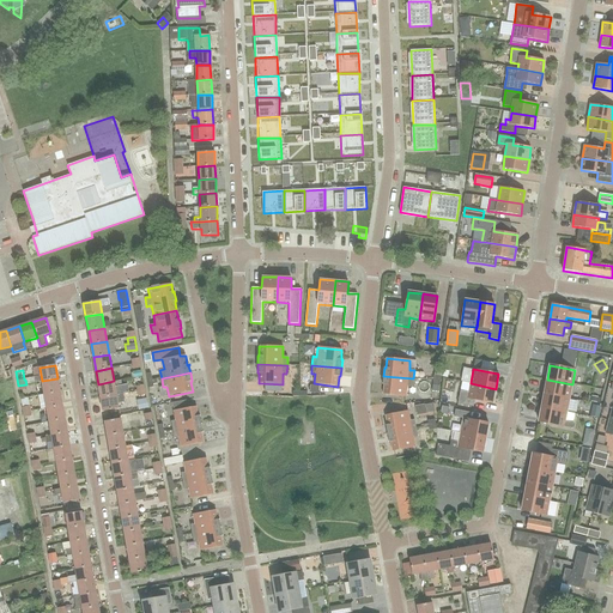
[(412,387),(413,378),(383,376),(382,384),(384,386),(383,394),(406,398),(407,387),(412,387)]
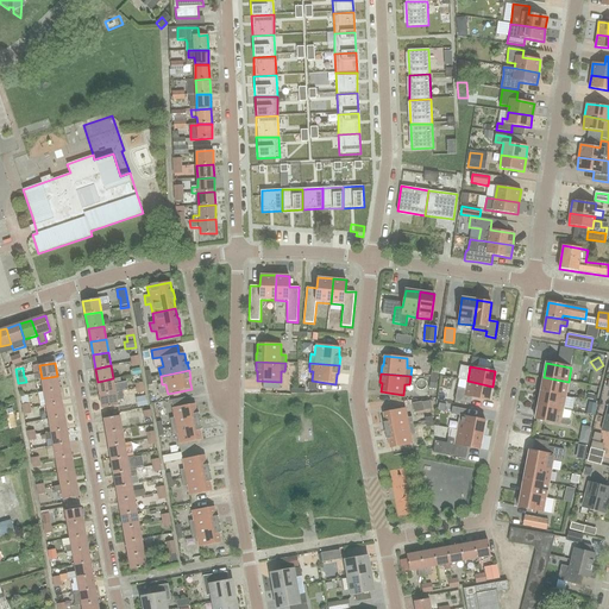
[(44,393),(60,389),(57,376),(42,378),(44,393)]
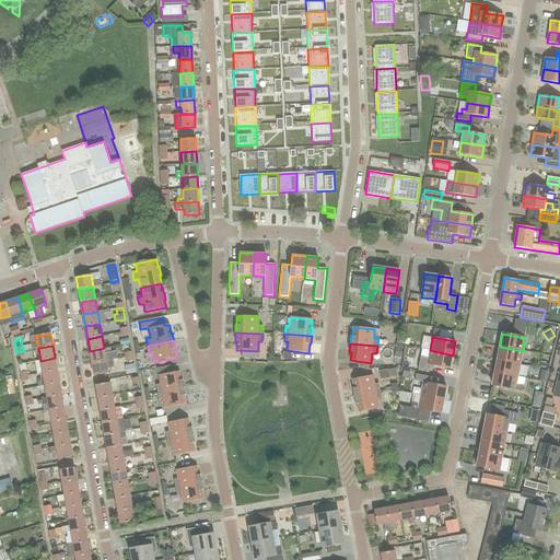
[(523,351),(500,347),(497,360),(520,364),(523,351)]
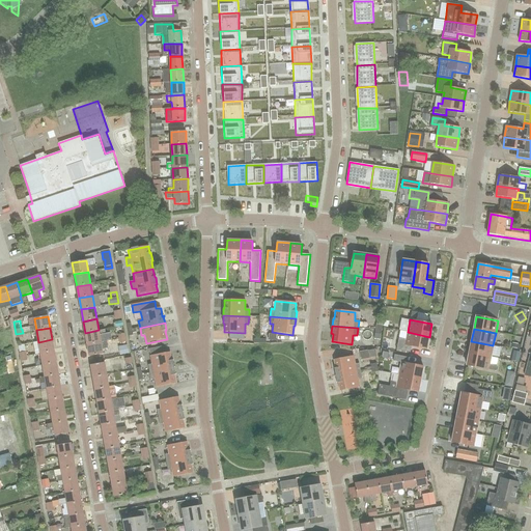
[(109,332),(100,333),(99,330),(85,333),(87,344),(106,341),(111,340),(109,332)]
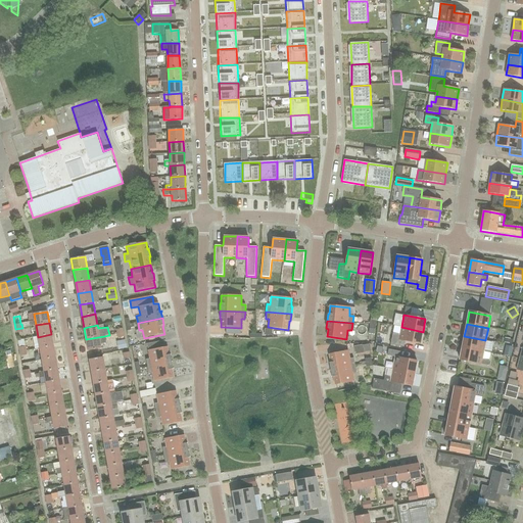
[(423,332),(401,327),(398,340),(392,338),(390,345),(403,347),(406,341),(420,344),(423,332)]
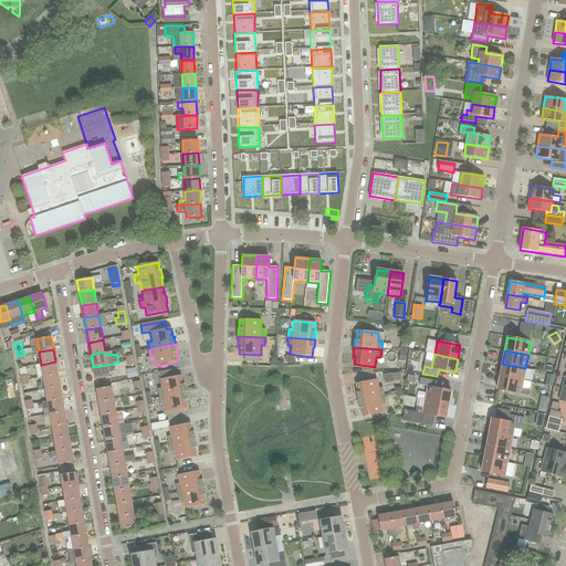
[(43,377),(58,375),(55,362),(41,365),(43,377)]
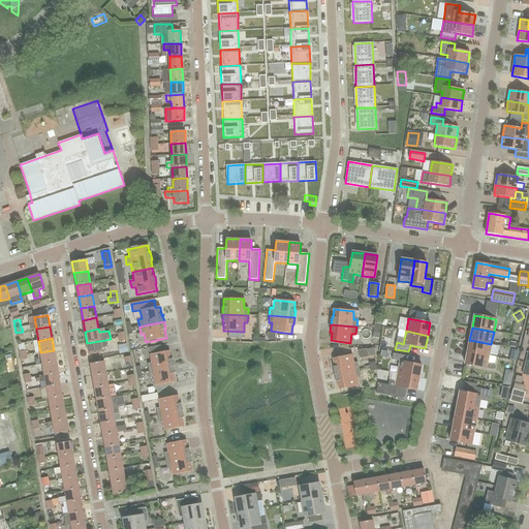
[(105,340),(87,343),(89,355),(102,352),(102,348),(107,348),(105,340)]
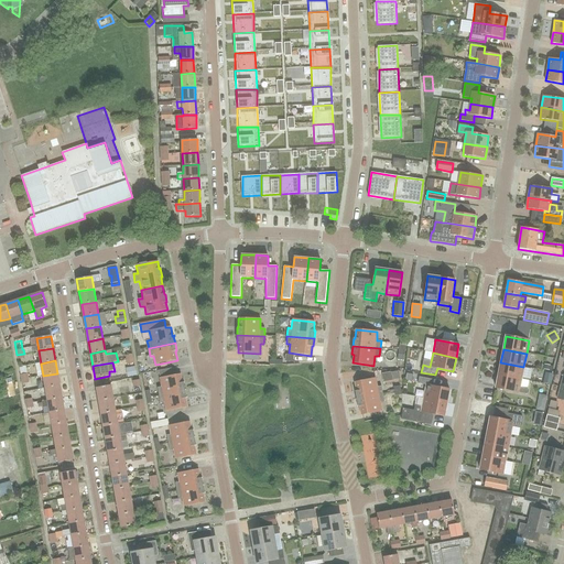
[(500,362),(498,375),(521,380),(523,367),(500,362)]
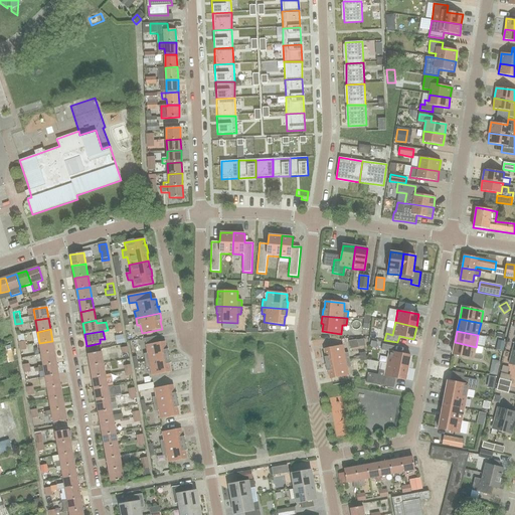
[(17,336),(19,346),(26,345),(24,334),(17,336)]
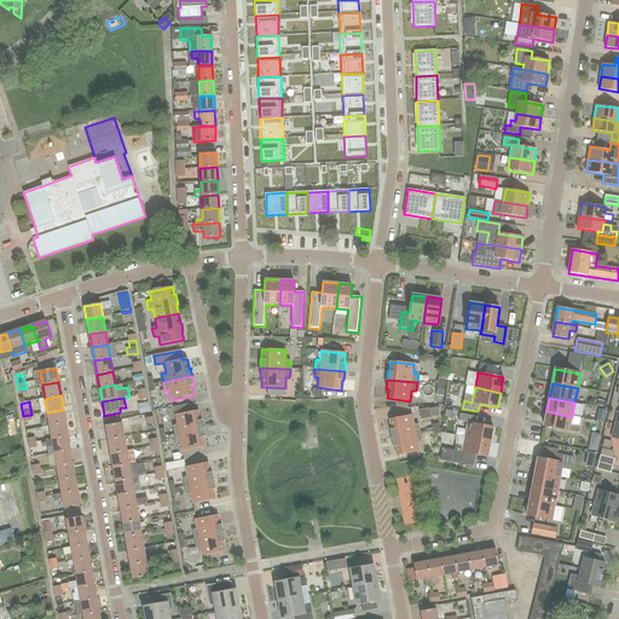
[(429,418),(438,417),(437,408),(428,409),(429,418)]
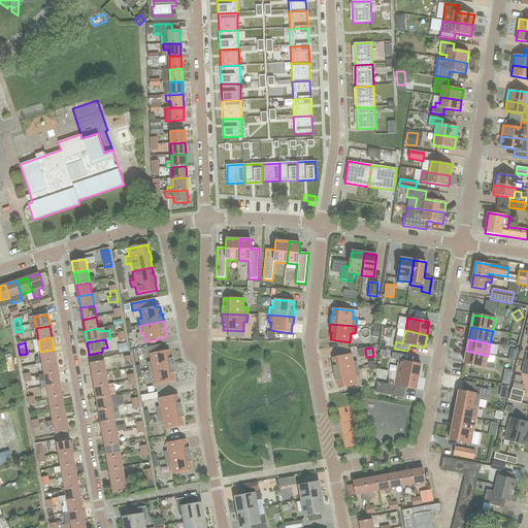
[(42,363),(56,361),(54,350),(40,352),(42,363)]
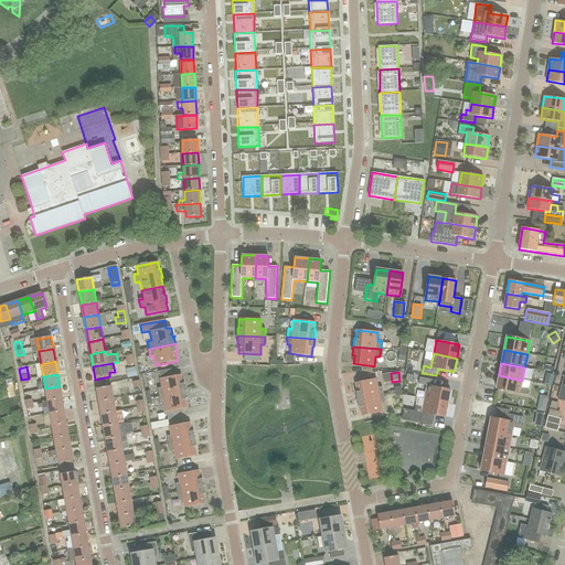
[(159,396),(185,392),(184,383),(183,384),(181,374),(159,379),(161,387),(157,388),(159,396)]
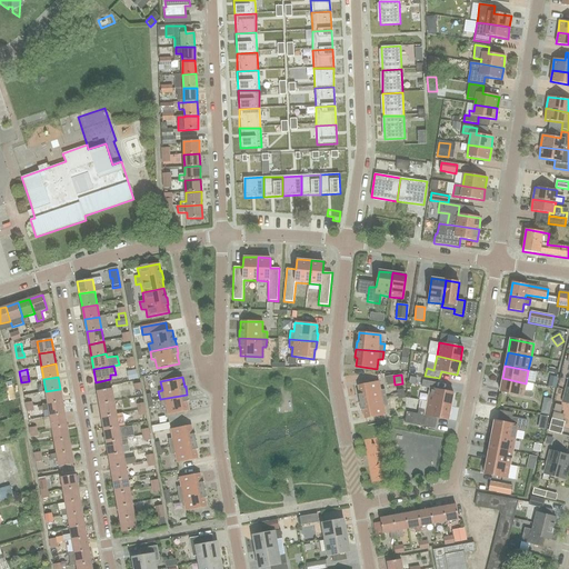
[(526,383),(502,378),(500,392),(531,398),(532,392),(525,391),(526,383)]
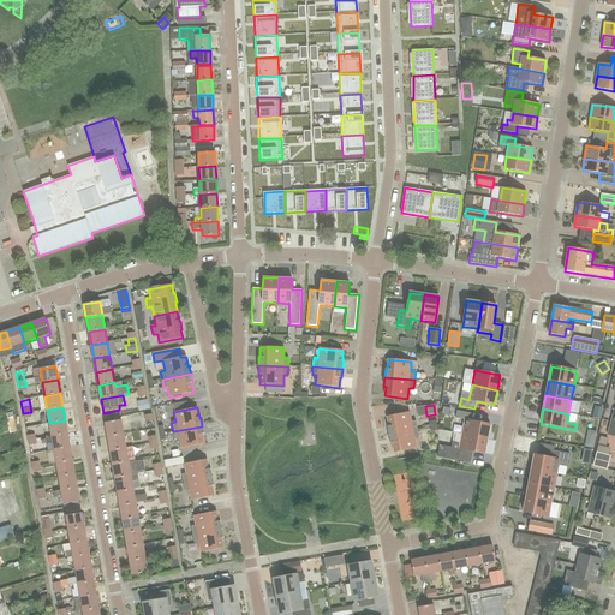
[(490,425),(470,421),(471,415),(457,411),(455,418),(465,421),(463,435),(488,440),(490,425)]
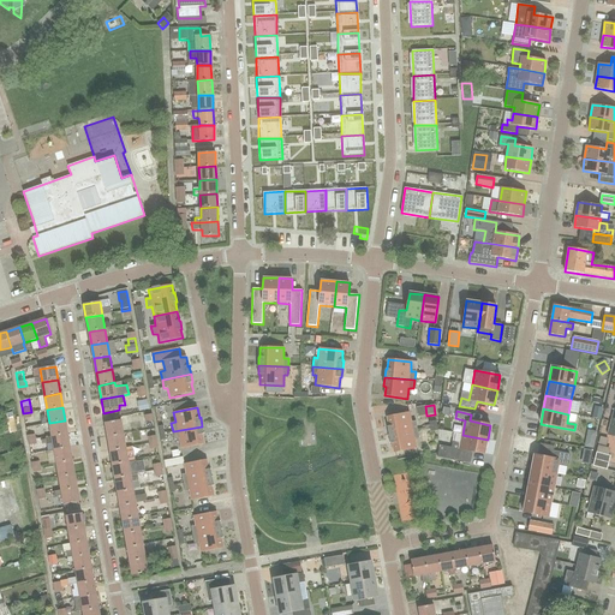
[(388,435),(417,430),(416,422),(411,422),(410,412),(386,417),(388,427),(387,427),(388,435)]
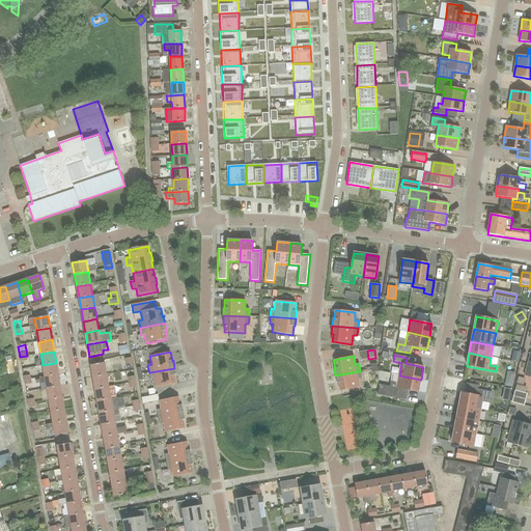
[(92,378),(107,374),(105,366),(110,366),(109,359),(104,360),(105,363),(90,365),(92,378)]
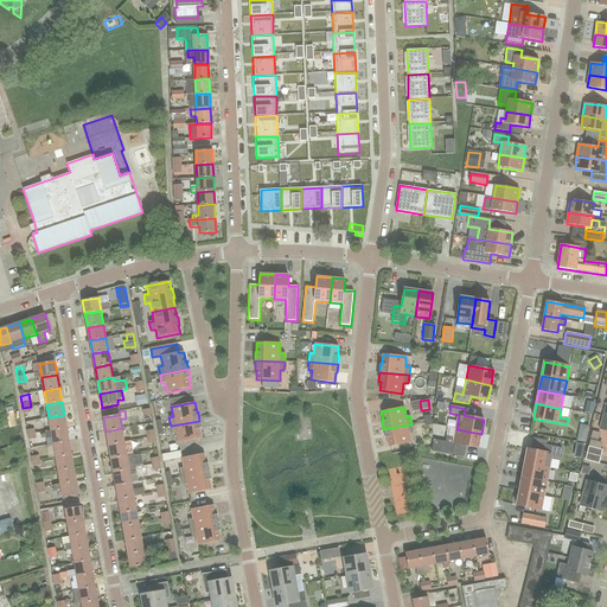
[(16,426),(13,411),(6,413),(8,427),(16,426)]
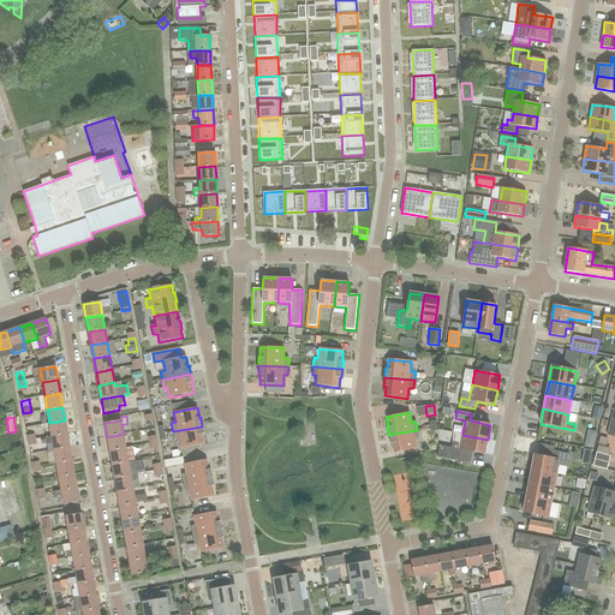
[(52,436),(67,434),(65,421),(49,423),(52,436)]
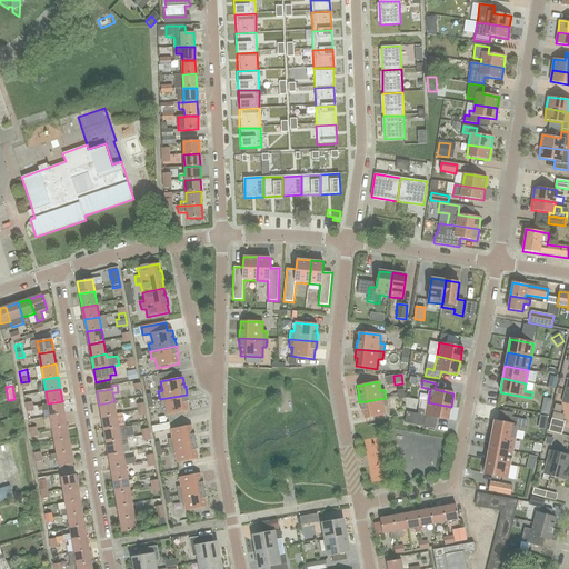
[(187,395),(160,399),(161,407),(166,406),(167,416),(189,411),(187,402),(188,401),(187,395)]
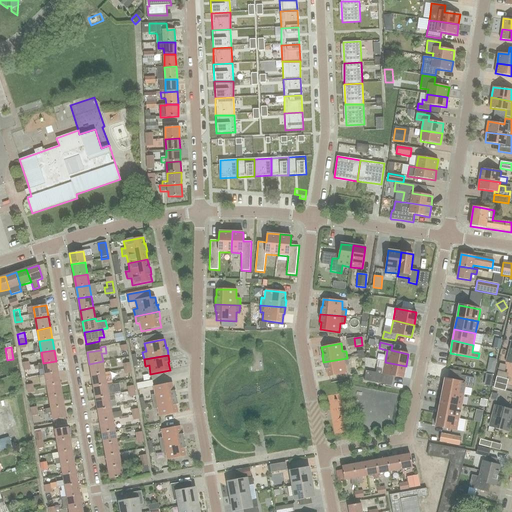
[(347,358),(323,362),(325,369),(326,369),(327,377),(347,373),(345,365),(348,364),(347,358)]
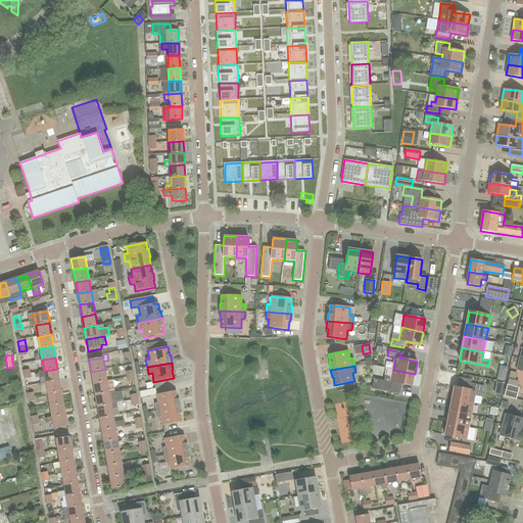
[(57,369),(44,371),(45,377),(46,383),(59,380),(57,369)]
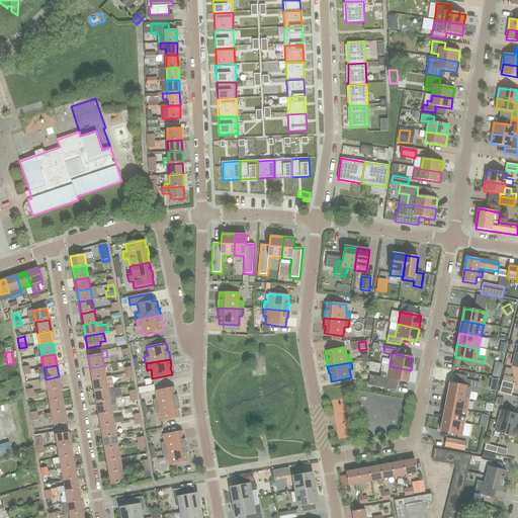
[(93,379),(106,377),(104,365),(90,368),(93,379)]
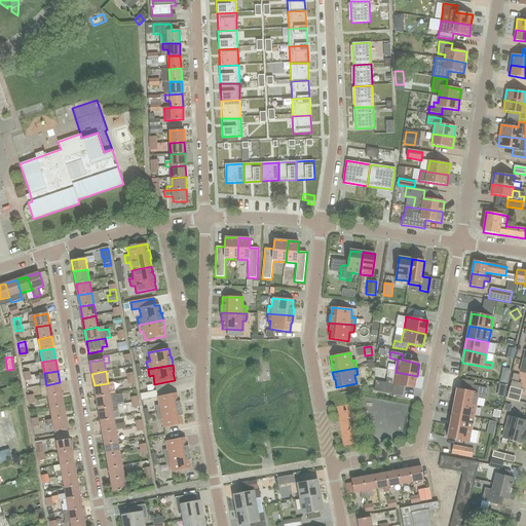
[(417,376),(396,372),(393,380),(386,379),(385,383),(380,381),(378,391),(391,395),(393,384),(414,388),(417,376)]
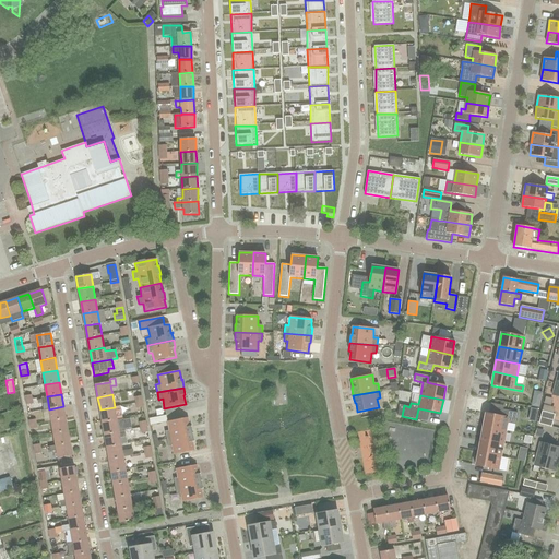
[(546,397),(544,404),(551,406),(552,399),(546,397)]
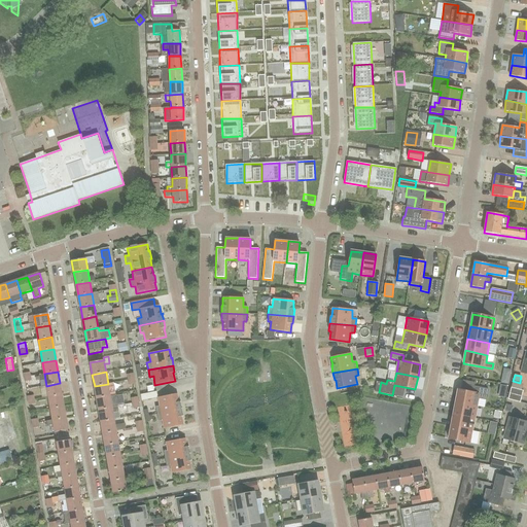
[(502,377),(500,383),(508,385),(510,378),(502,377)]
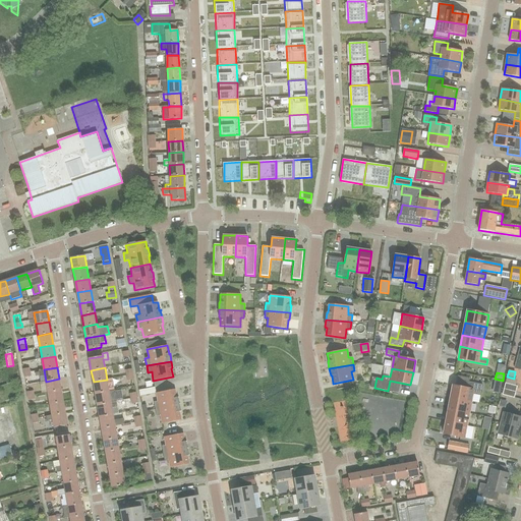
[(48,393),(61,390),(59,379),(46,382),(48,393)]
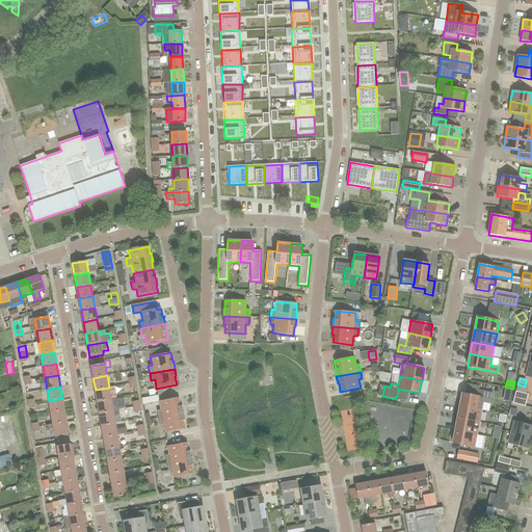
[(98,402),(111,399),(109,388),(96,390),(98,402)]
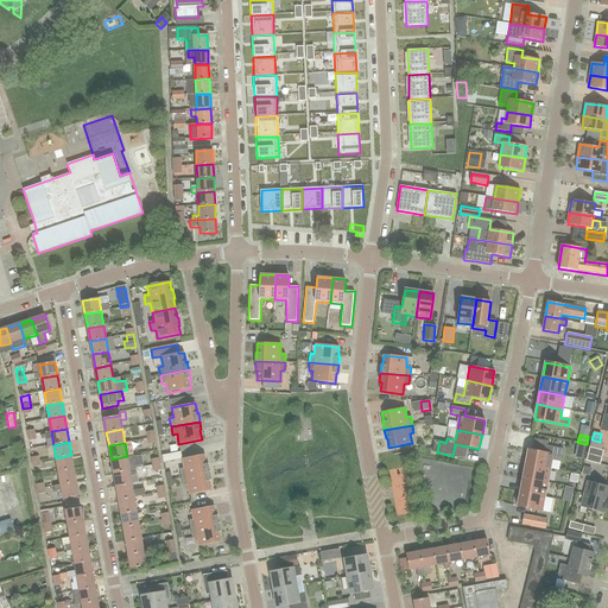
[(546,453),(529,450),(526,463),(550,468),(552,460),(561,462),(563,449),(548,445),(546,453)]
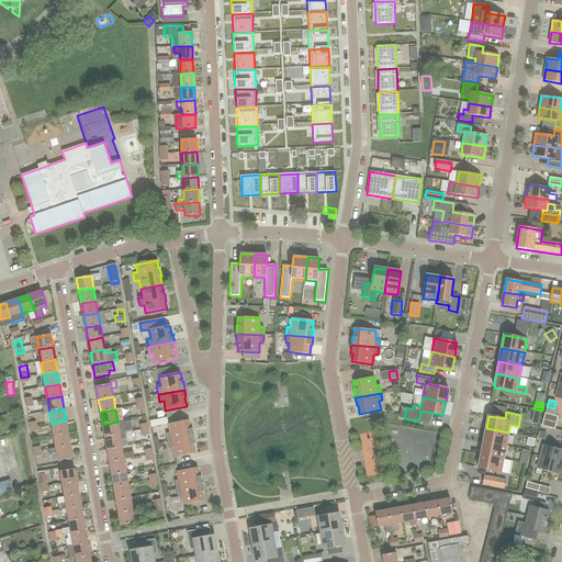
[(543,419),(557,424),(558,417),(544,414),(543,419)]
